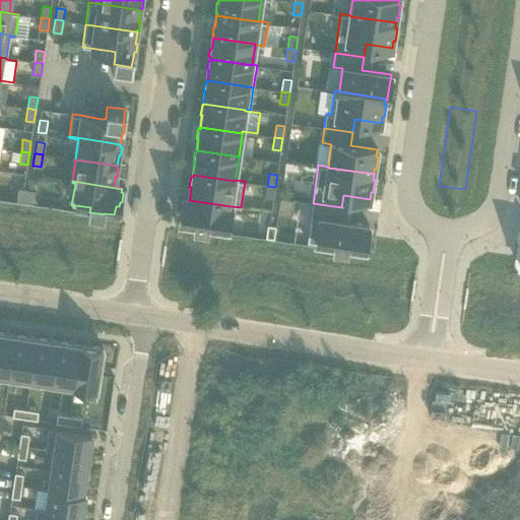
[(267,186),(265,198),(273,199),(275,187),(267,186)]
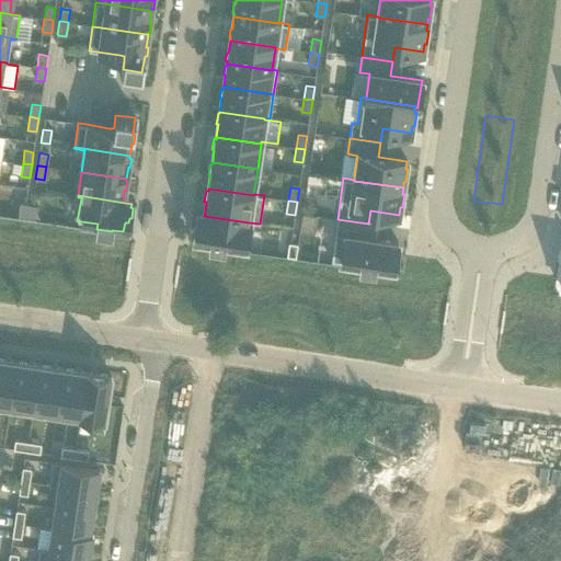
[(20,203),(18,216),(19,216),(26,217),(29,205),(21,204),(20,203)]
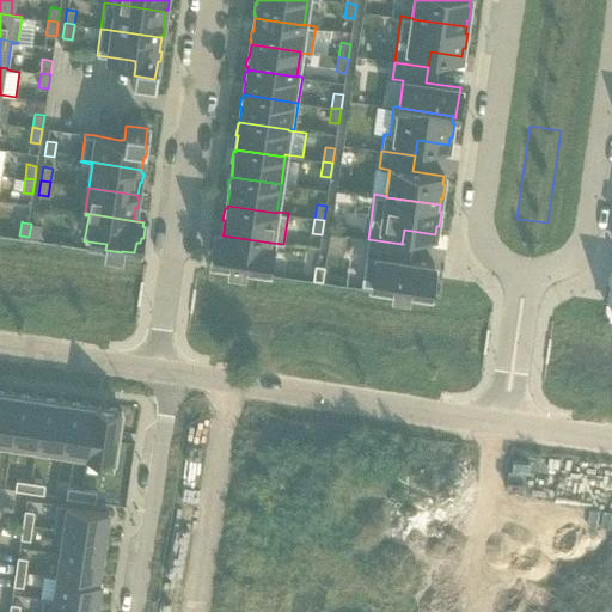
[(31,224),(29,237),(30,238),(38,239),(41,225),(32,224),(31,224)]
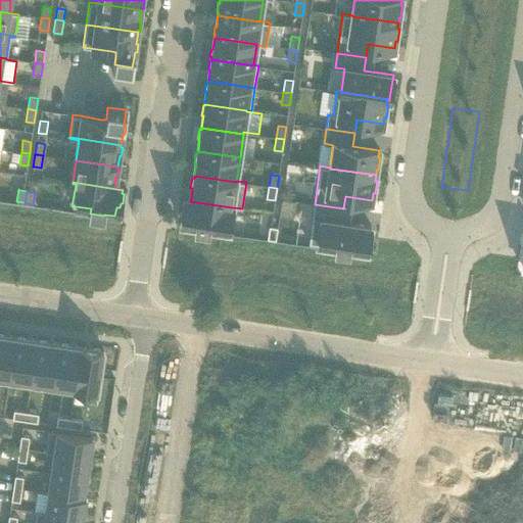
[(184,203),(182,214),(184,214),(182,225),(196,227),(196,229),(216,232),(217,230),(229,231),(232,207),(190,201),(191,198),(186,198),(186,200),(185,203),(184,203)]
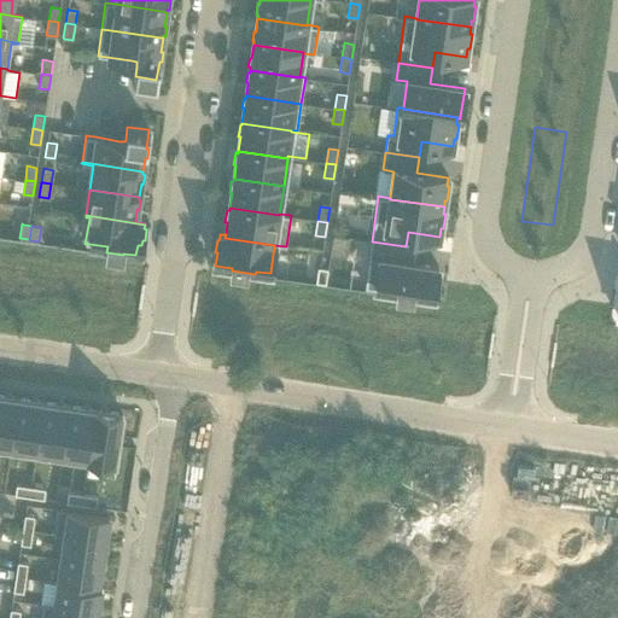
[(372,242),(365,287),(396,292),(396,295),(412,297),(412,295),(433,298),(435,290),(437,290),(439,275),(437,275),(438,267),(403,262),(406,246),(372,242)]
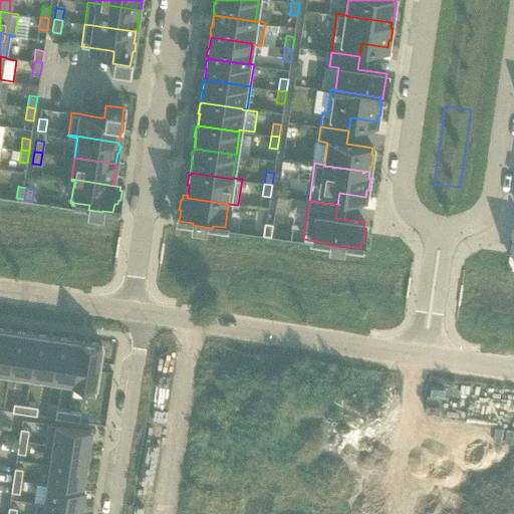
[(264,222),(262,235),(271,236),(272,224),(264,222)]
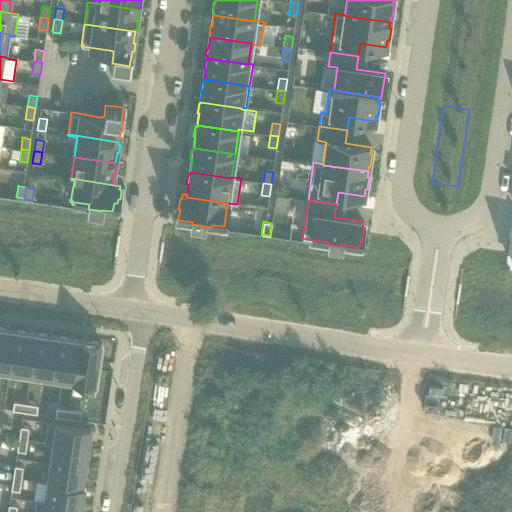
[(0,328),(0,369),(9,370),(15,331),(0,328)]
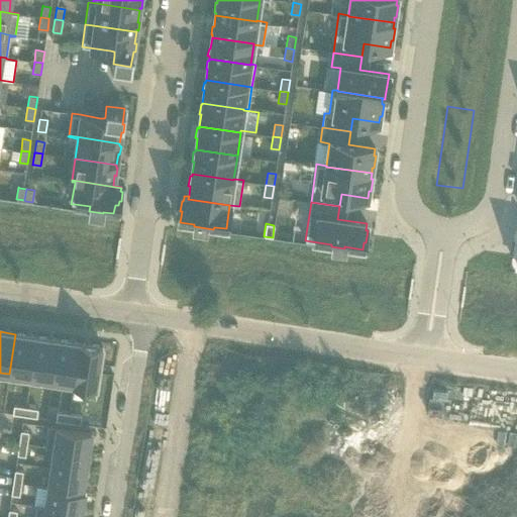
[(15,334),(9,374),(30,378),(36,337),(15,334)]
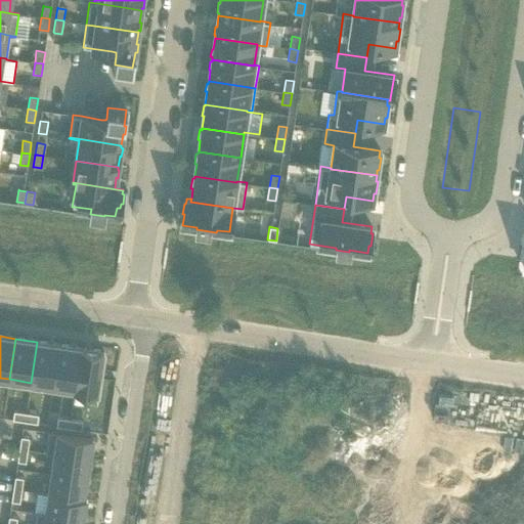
[(37,342),(31,383),(53,386),(59,345),(37,342)]
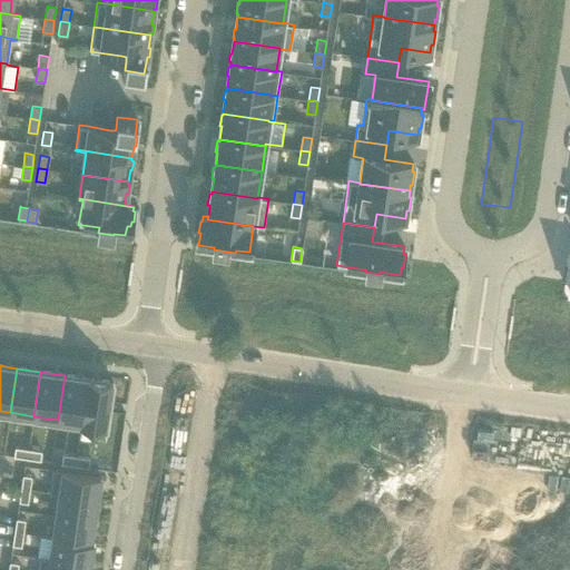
[(65,375),(58,420),(81,423),(88,379),(65,375)]
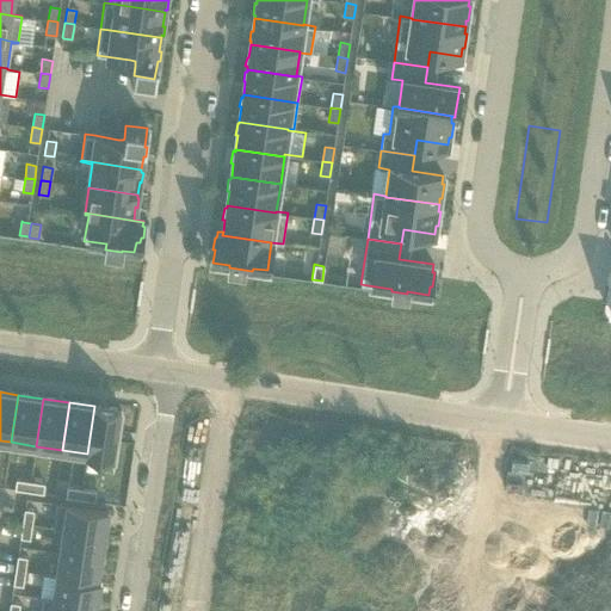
[(94,406),(87,454),(113,457),(121,411),(94,406)]
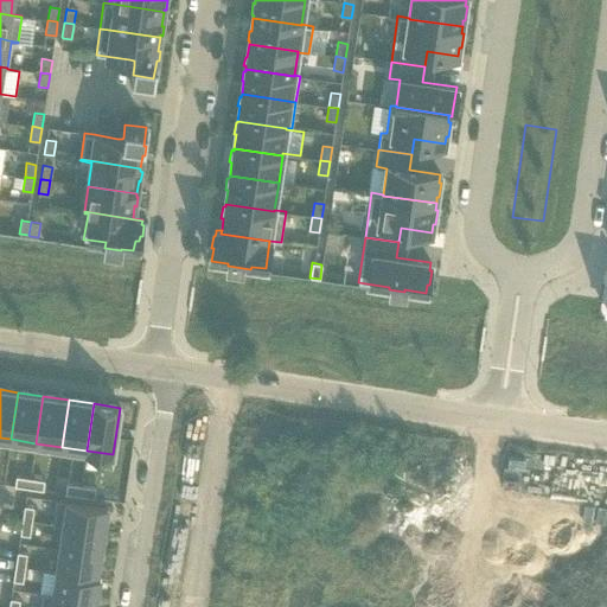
[(16,478),(14,486),(29,489),(30,479),(30,478),(16,477),(16,478)]
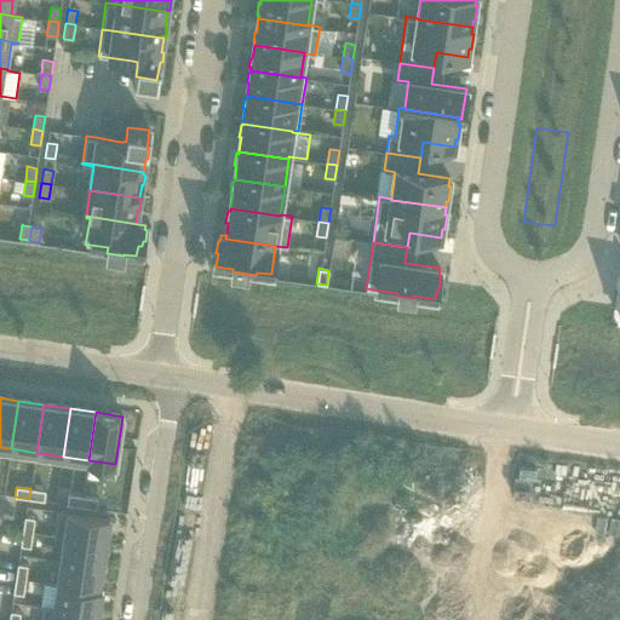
[(30,489),(29,499),(44,500),(44,501),(45,491),(30,488),(30,489)]
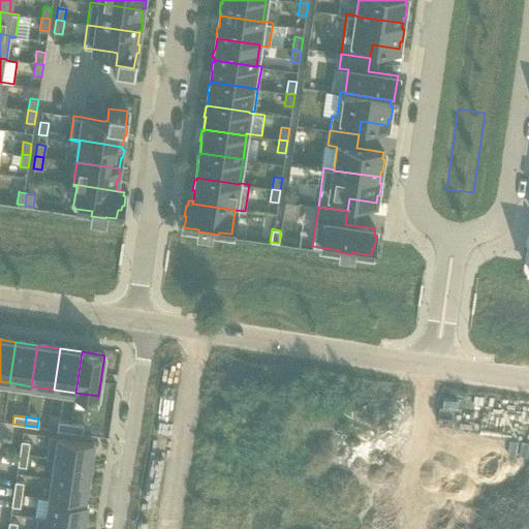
[(58,423),(57,430),(69,432),(70,425),(70,424),(58,422),(58,423)]
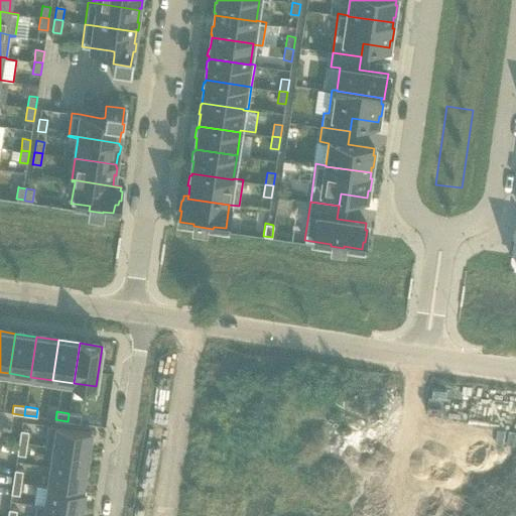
[(69,414),(68,421),(79,423),(80,423),(81,415),(69,413),(69,414)]
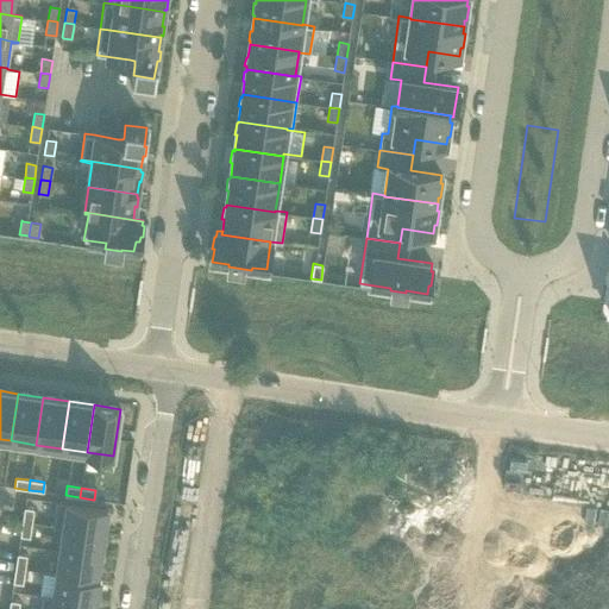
[(64,529),(104,535),(107,509),(56,502),(52,527),(64,529)]
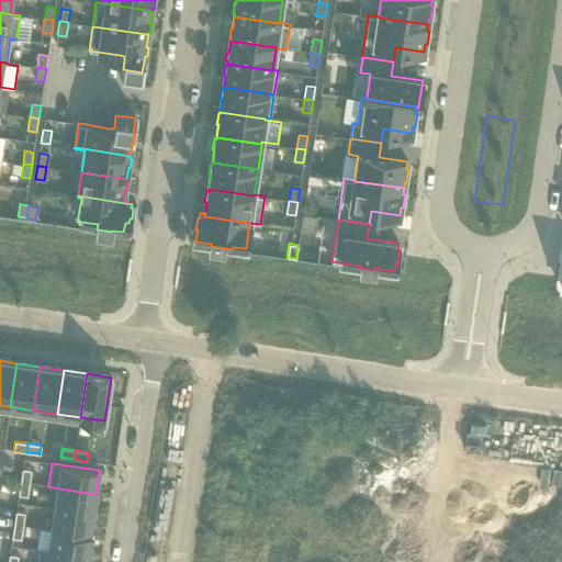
[(30,483),(32,470),(22,468),(21,481),(29,482),(30,483)]
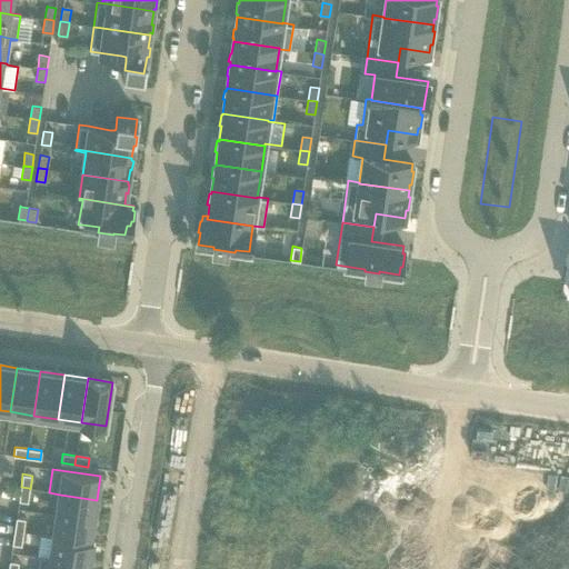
[(30,489),(29,488),(21,487),(19,501),(28,502),(30,489)]
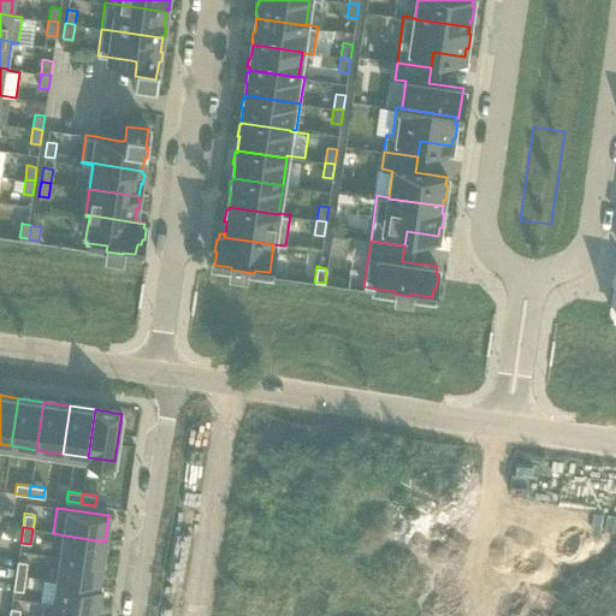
[(61,557),(101,563),(105,542),(65,535),(61,557)]
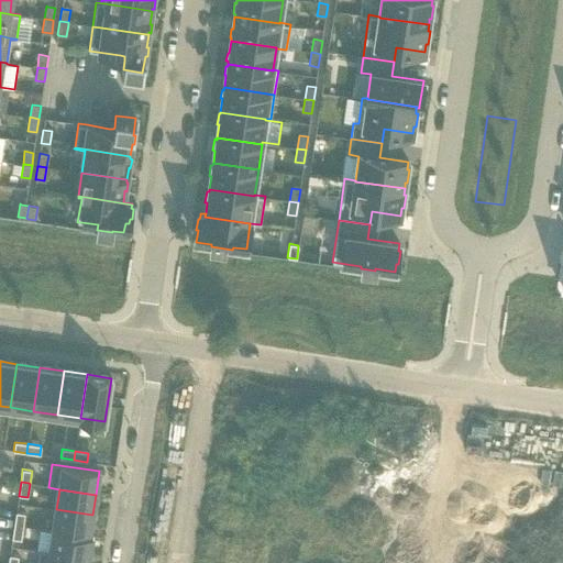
[(53,530),(89,536),(92,515),(56,509),(53,530)]
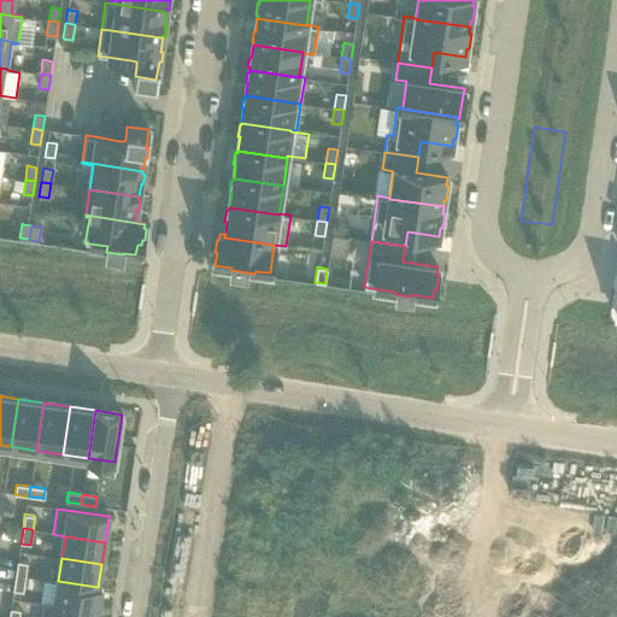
[(25,577),(28,563),(18,560),(16,575),(16,576),(24,577),(25,577)]
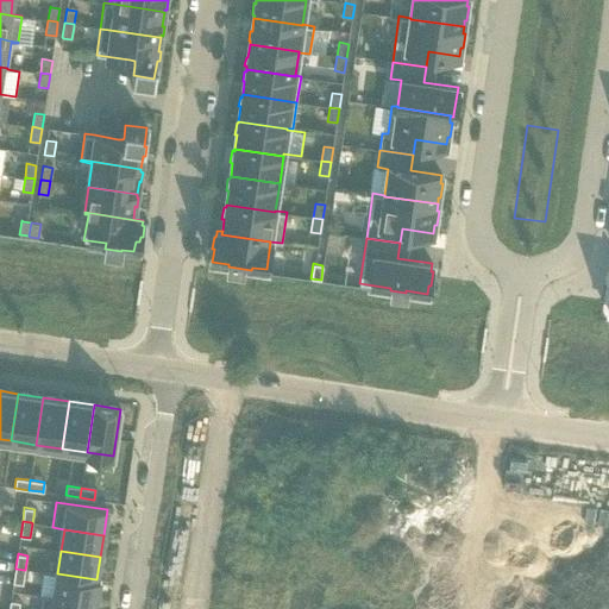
[(24,570),(16,569),(16,567),(13,583),(23,584),(25,570),(24,570)]
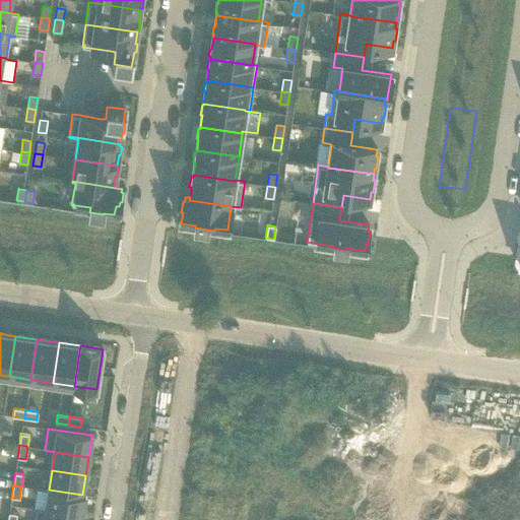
[(46,510),(82,515),(85,495),(82,495),(49,490),(46,510)]
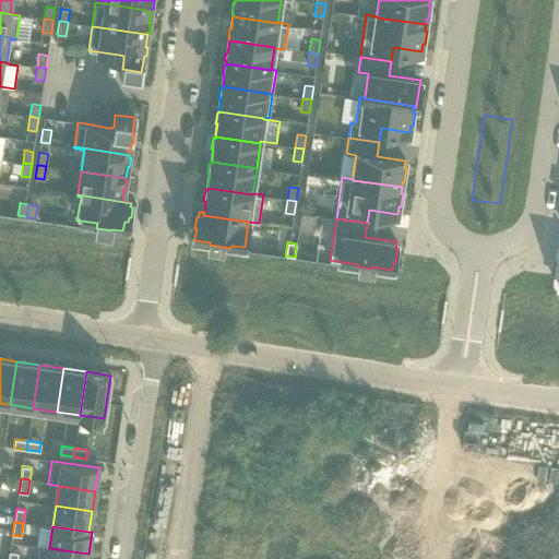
[(86,558),(88,554),(49,548),(39,546),(37,558),(86,558)]
